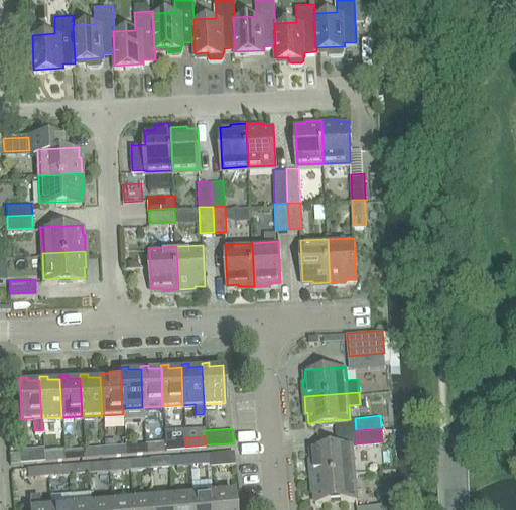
[(185,447),(184,437),(164,439),(165,449),(185,447)]
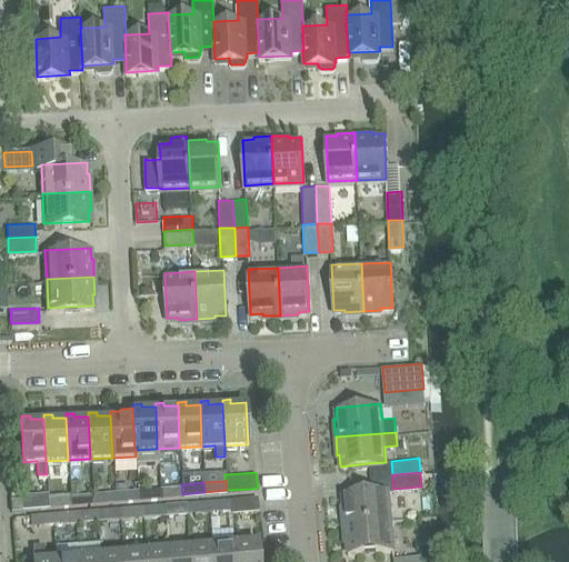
[(182,494),(181,484),(159,485),(160,495),(182,494)]
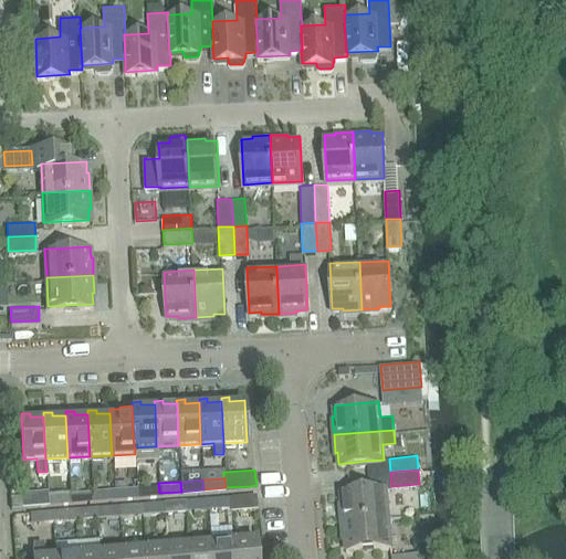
[(159,493),(158,483),(136,485),(137,495),(159,493)]
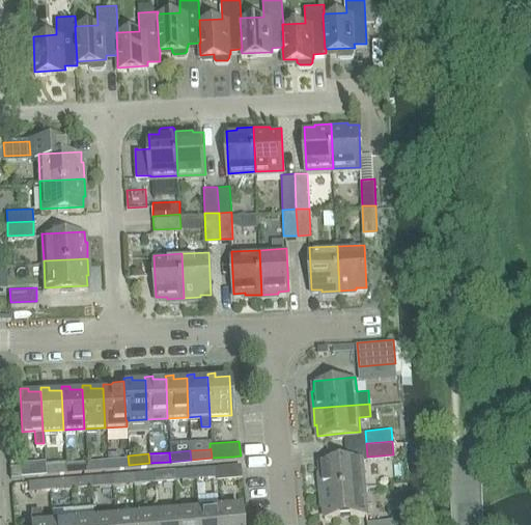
[(129,465),(128,456),(107,458),(108,466),(129,465)]
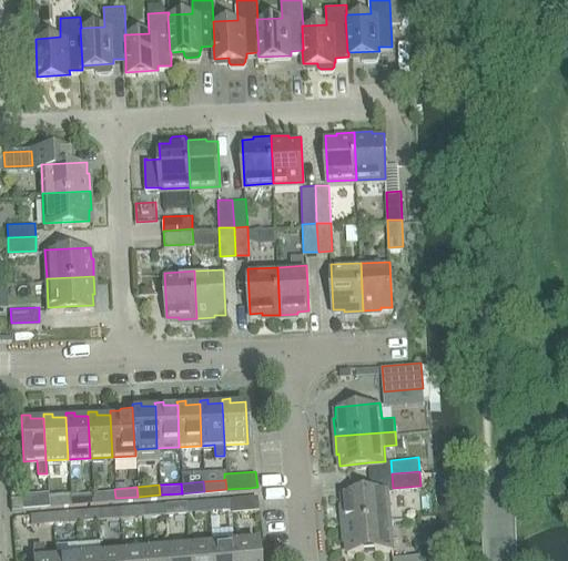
[(341,502),(343,520),(389,517),(387,487),(342,491),(343,502),(341,502)]
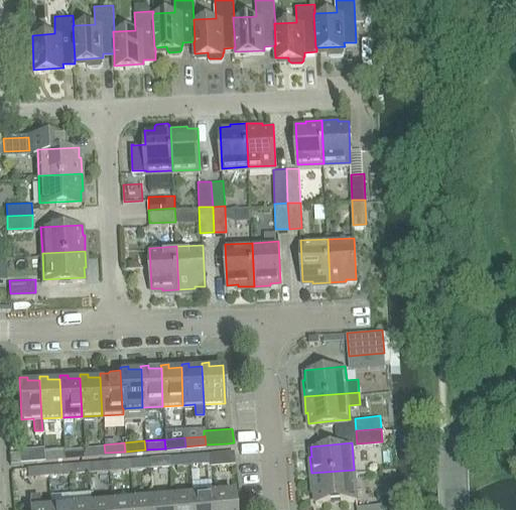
[(105,453),(104,444),(84,445),(85,455),(105,453)]
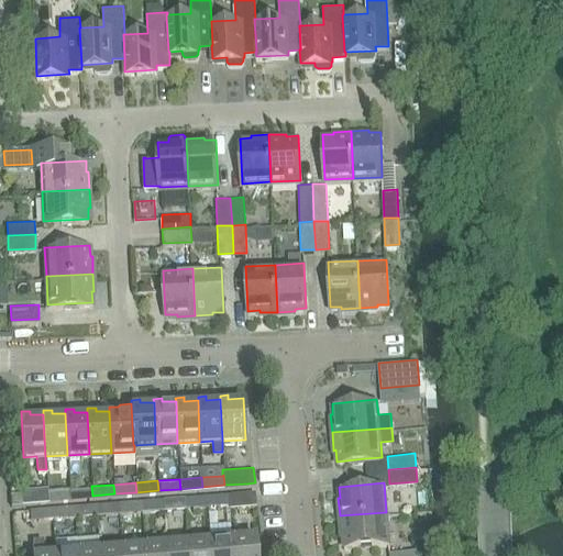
[(47,489),(47,486),(20,488),(21,501),(48,499),(47,489)]
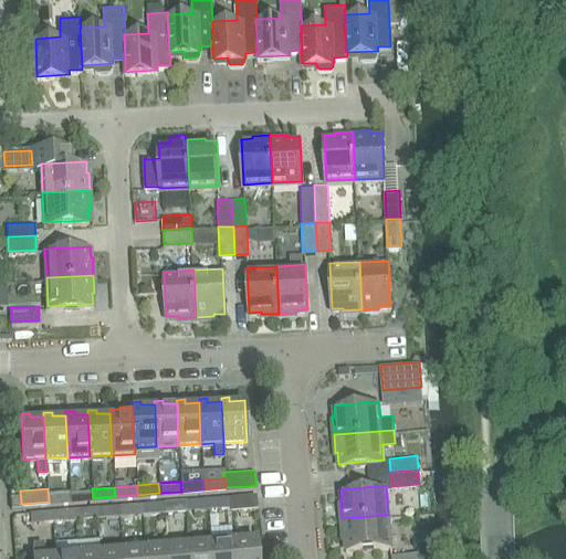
[(93,498),(92,488),(70,491),(71,501),(93,498)]
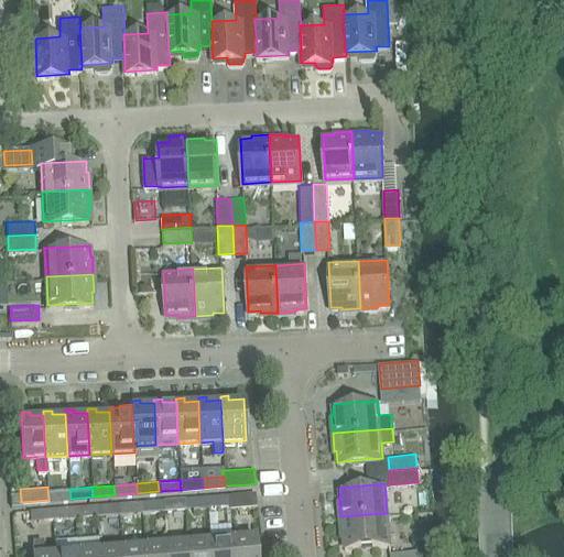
[(71,499),(69,489),(47,490),(49,500),(71,499)]
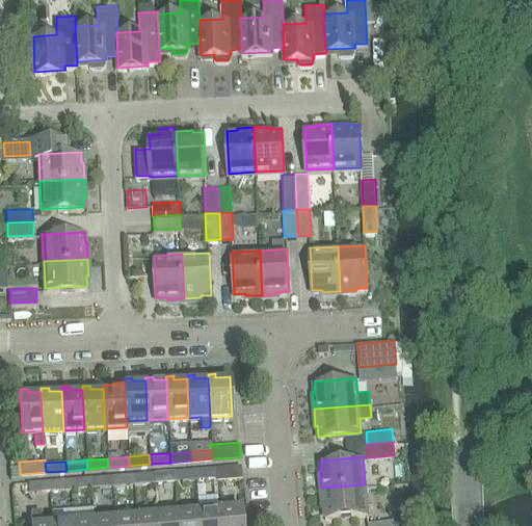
[(241,463),(237,464),(215,465),(216,474),(216,477),(242,475),(241,463)]
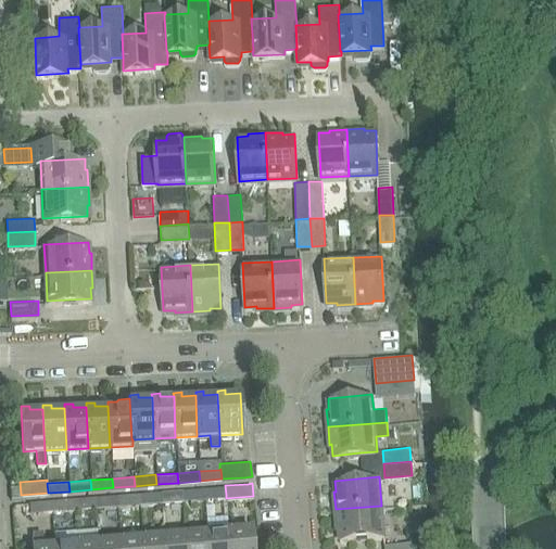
[(203,487),(204,497),(226,495),(225,485),(203,487)]
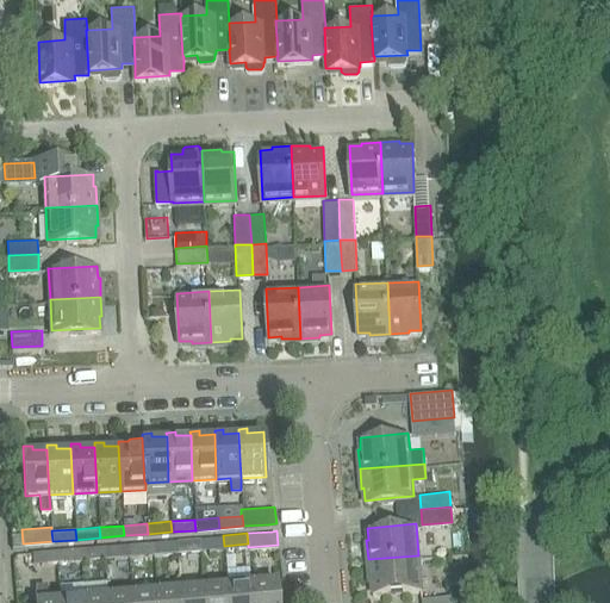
[(199,538),(200,548),(224,546),(223,535),(199,538)]
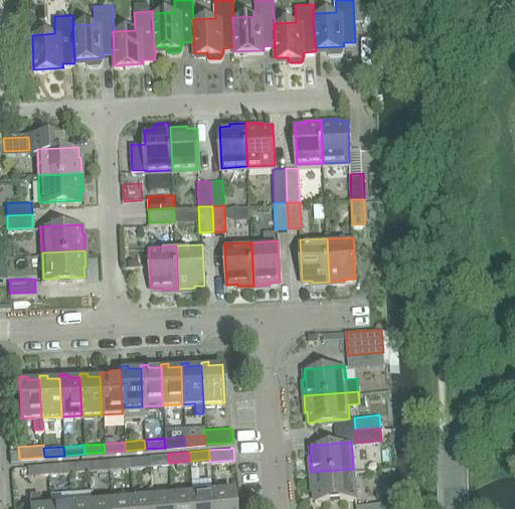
[(148,455),(149,464),(169,463),(168,454),(148,455)]
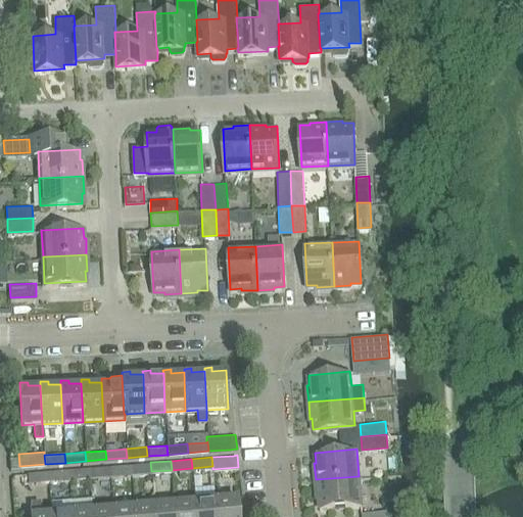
[(130,464),(131,473),(151,471),(150,462),(130,464)]
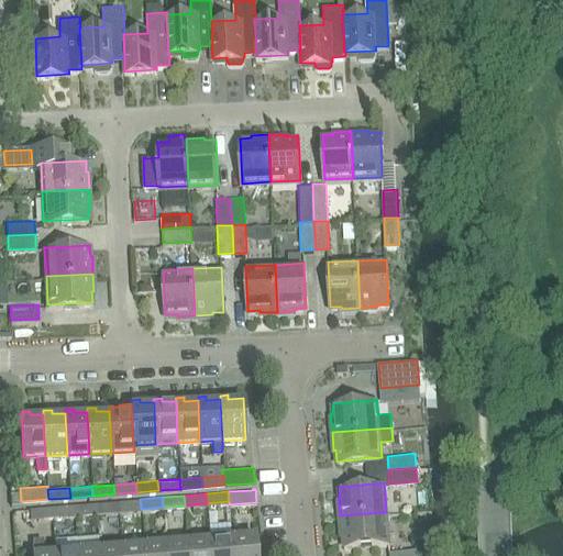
[(118,501),(119,510),(141,509),(140,499),(118,501)]
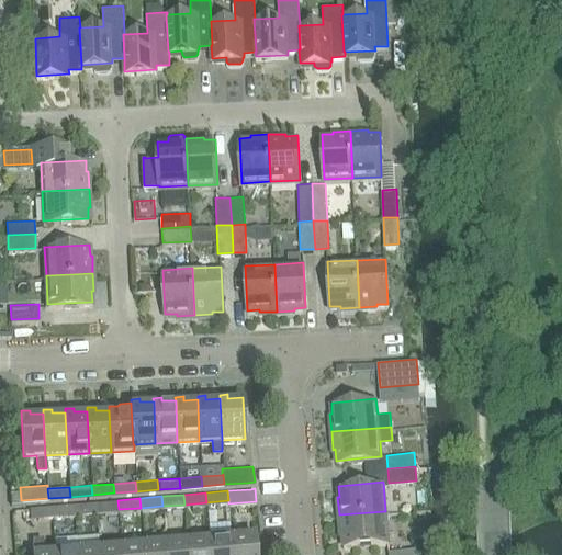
[(96,501),(96,511),(119,509),(117,500),(96,501)]
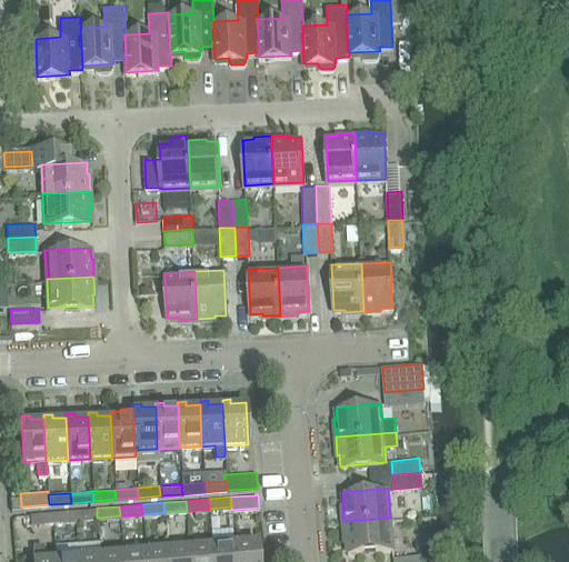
[(75,510),(75,520),(97,518),(97,508),(75,510)]
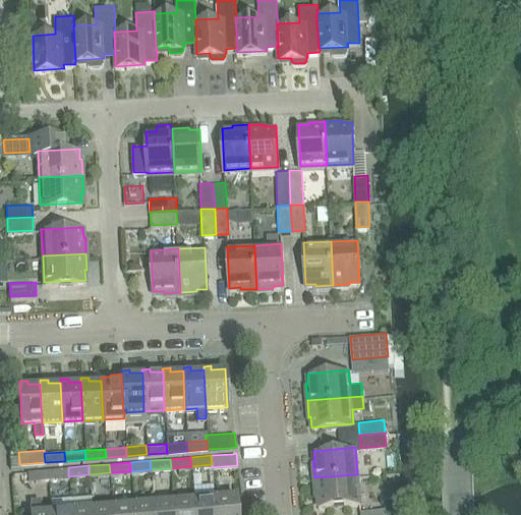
[(48,468),(48,477),(68,476),(68,467),(48,468)]
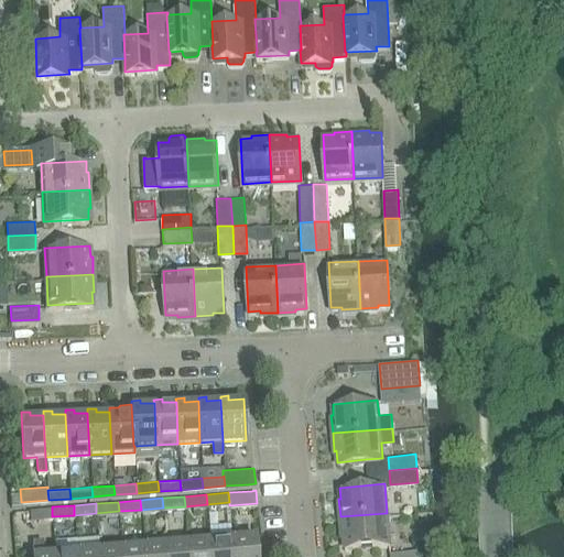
[(30,519),(52,516),(52,506),(29,509),(30,519)]
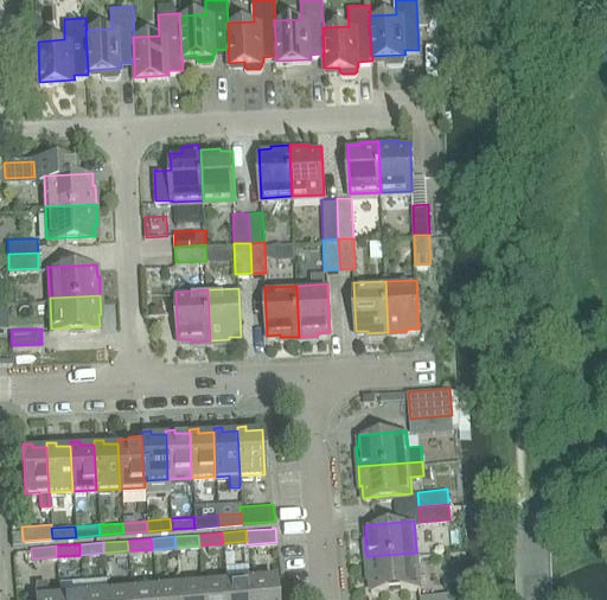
[(416,553),(366,556),(368,576),(370,575),(371,588),(420,583),(416,553)]
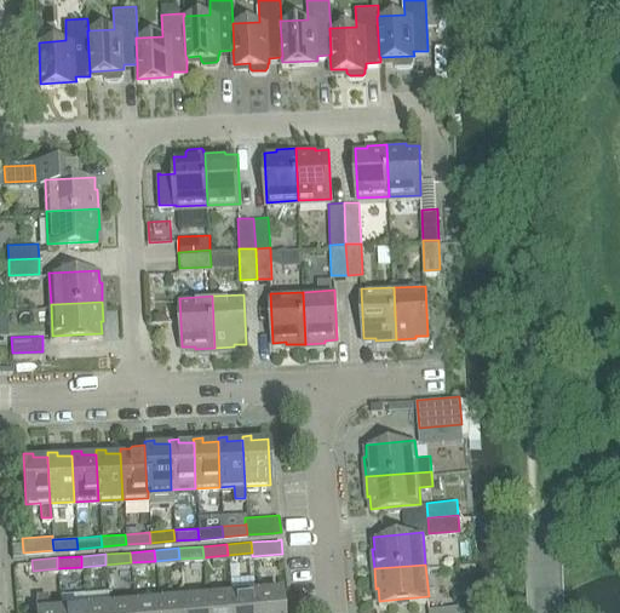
[(282,612),(280,588),(256,590),(257,612),(282,612)]
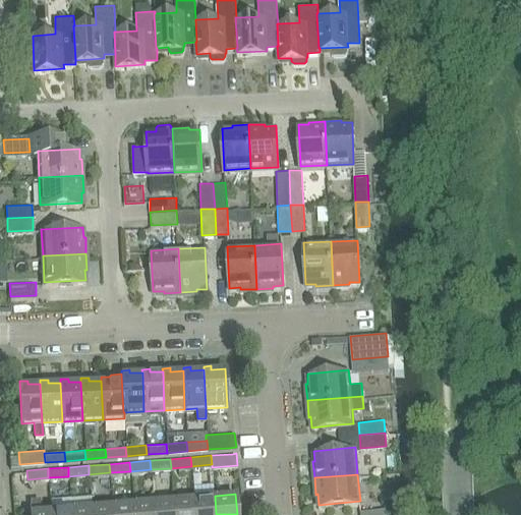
[(216,514),(215,496),(194,498),(195,514),(216,514)]
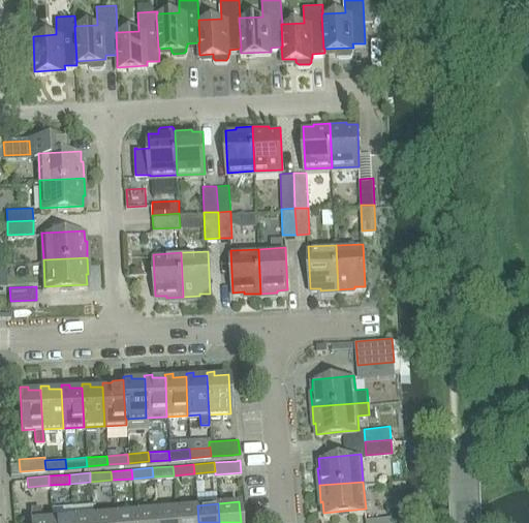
[(52,522),(52,518),(41,519),(40,504),(29,505),(30,522),(52,522)]
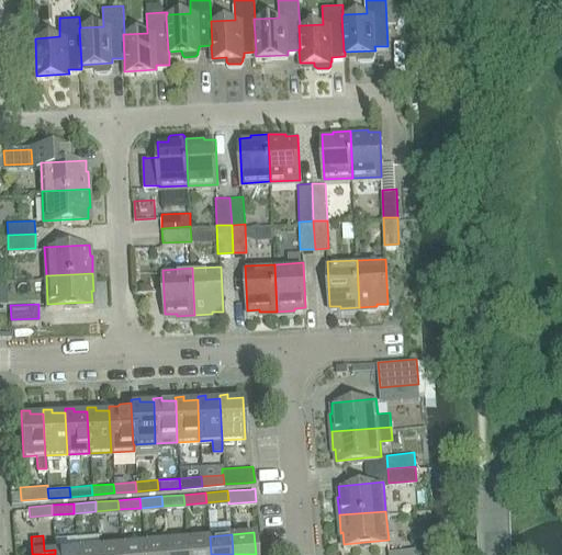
[(211,554),(210,536),(188,539),(189,554),(211,554)]
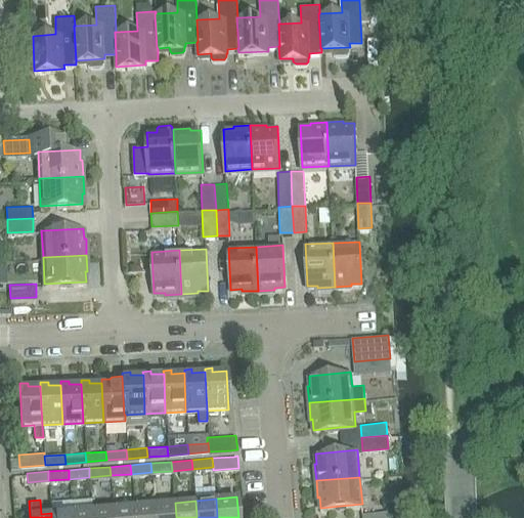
[(176,517),(175,503),(155,504),(156,517),(176,517)]
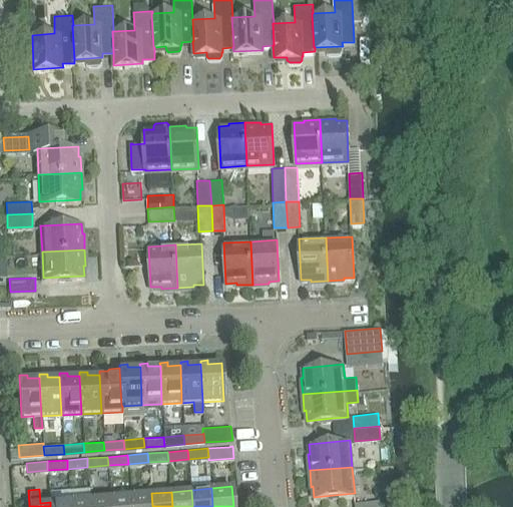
[(152,506),(151,493),(130,495),(131,506),(152,506)]
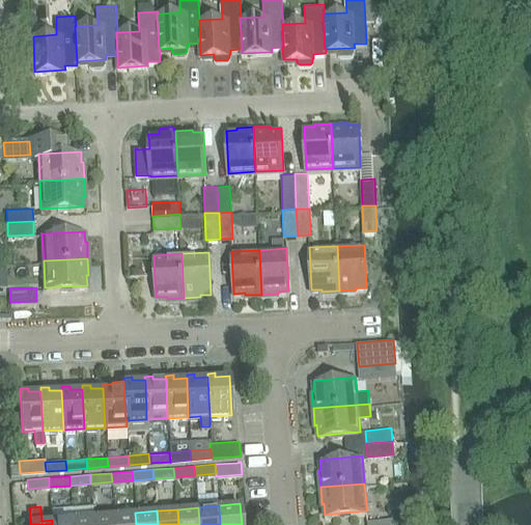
[(136,524),(135,513),(114,515),(115,524),(136,524)]
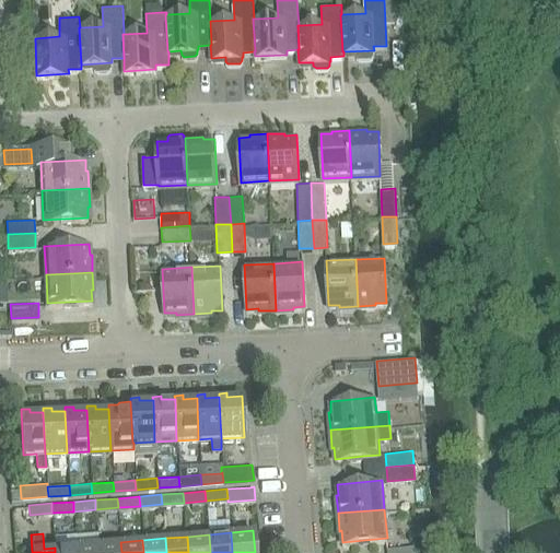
[(121,552),(120,542),(98,543),(100,552),(121,552)]
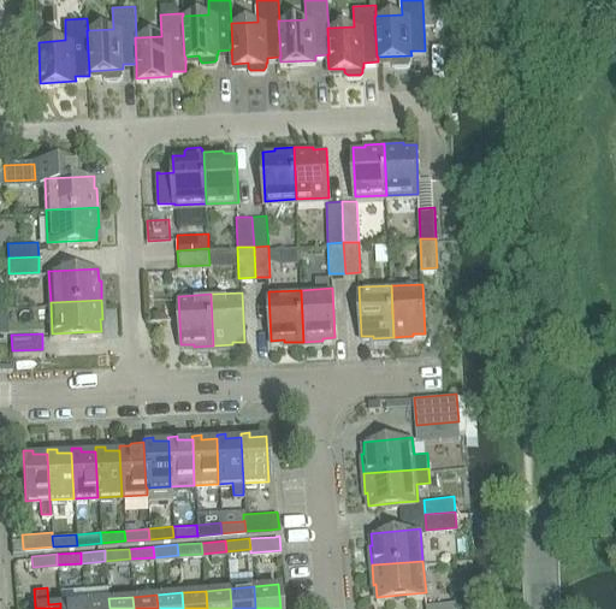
[(110,608),(108,598),(84,601),(86,608),(110,608)]
